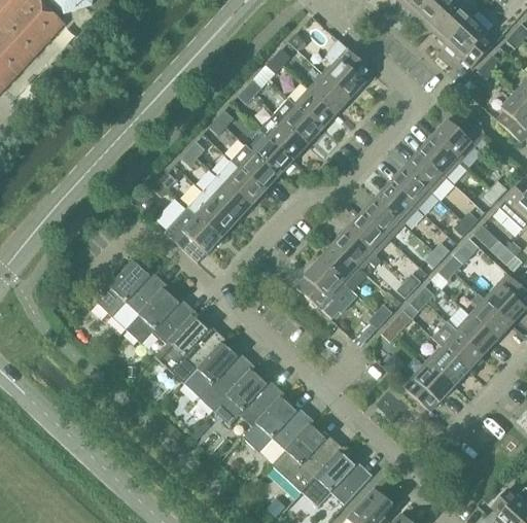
[(0,0),(0,88),(61,23),(36,0),(0,0)]
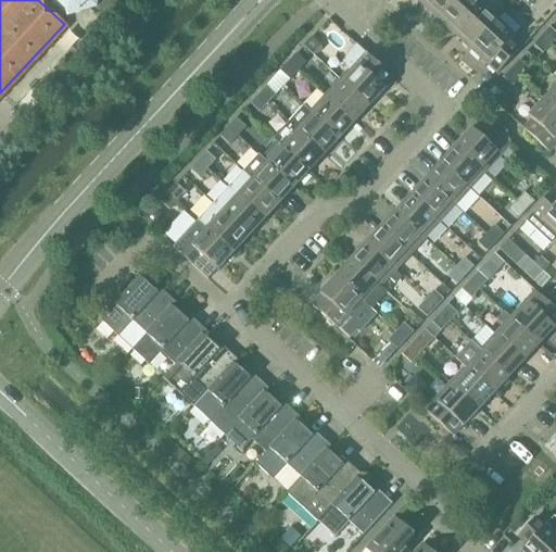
[(52,0),(59,7),(66,12),(93,3),(93,0),(52,0)]
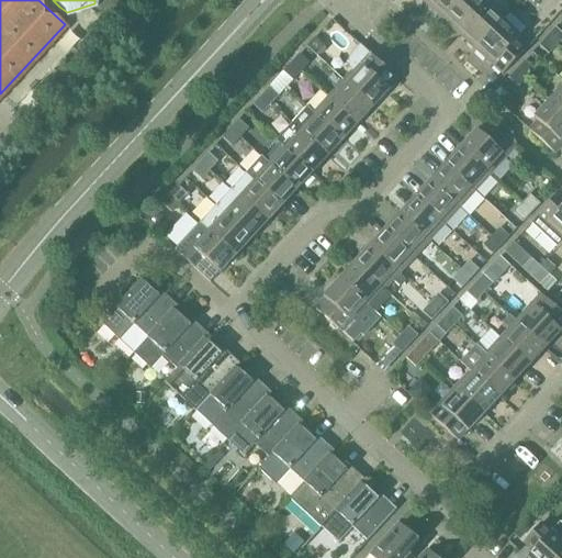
[(427,0),(426,1),(442,17),(458,0),(427,0)]
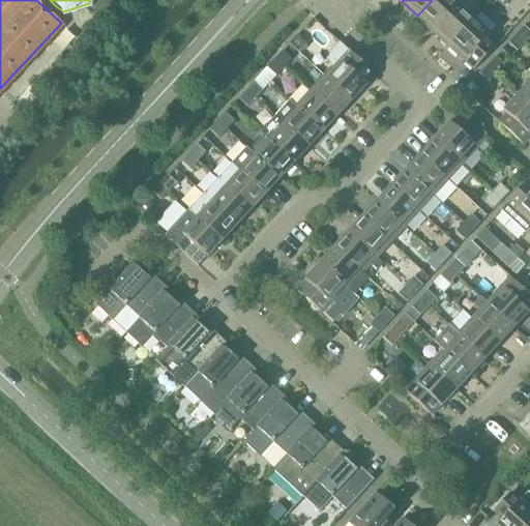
[(434,30),(459,3),(455,0),(432,0),(417,16),(434,30)]
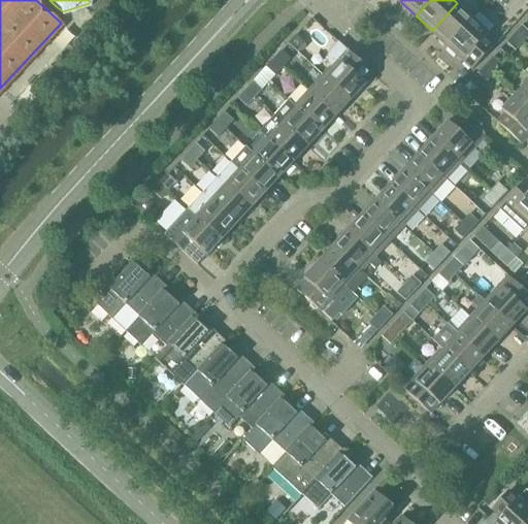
[(448,44),(472,17),(457,3),(432,30),(448,44)]
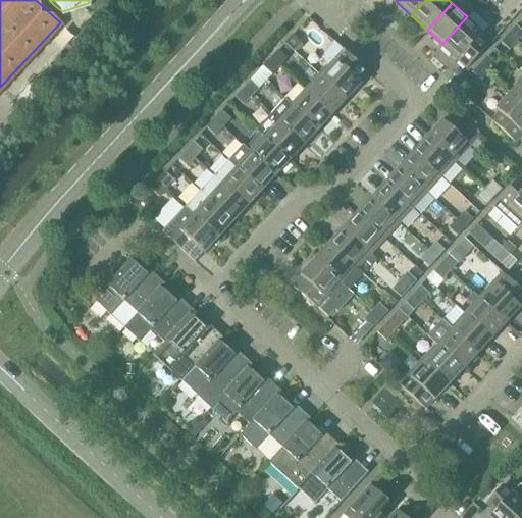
[(490,42),(481,34),(483,32),(467,16),(442,44),(467,66),(490,42)]
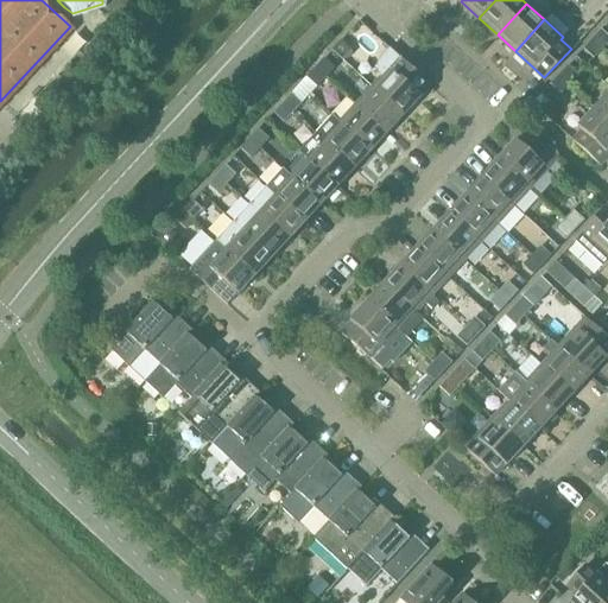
[(607,38),(607,33),(601,27),(593,37),(602,45),(607,38)]
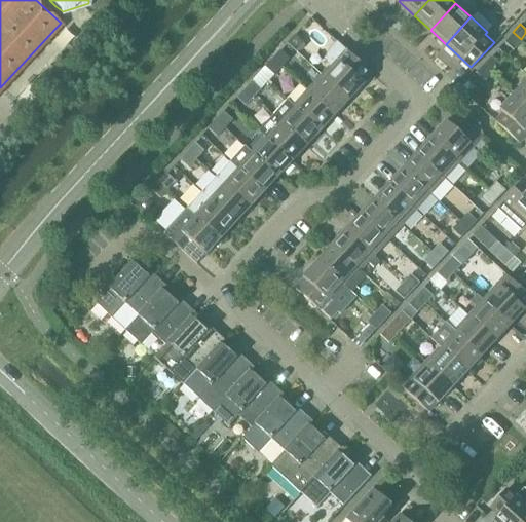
[(505,39),(514,47),(521,39),(513,32),(505,39)]
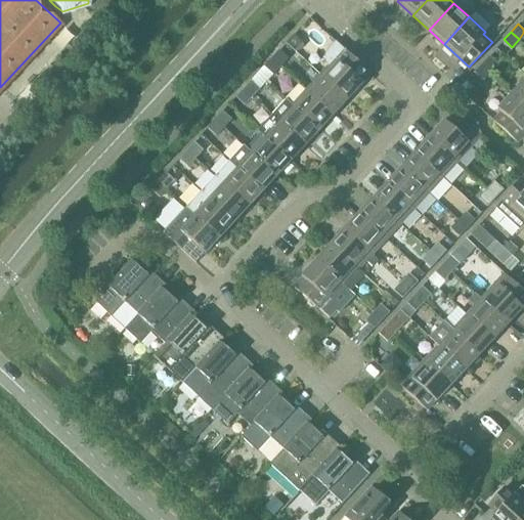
[(294,50),(302,41),(293,33),(286,42),(294,50)]
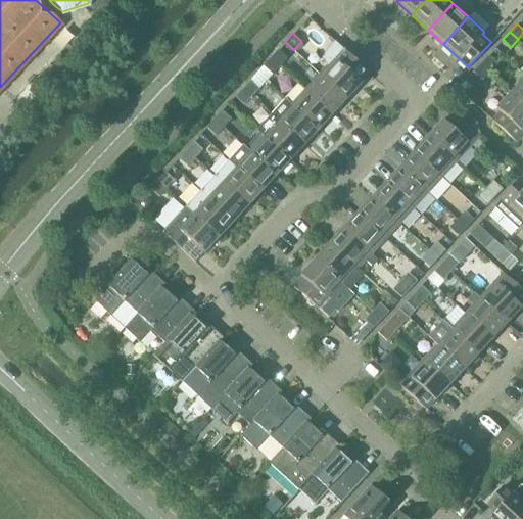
[(326,61),(328,63),(319,74),(346,99),(362,82),(361,82),(370,73),(335,40),(327,49),(326,51),(325,53),(325,55),(325,57),(325,59),(326,61)]
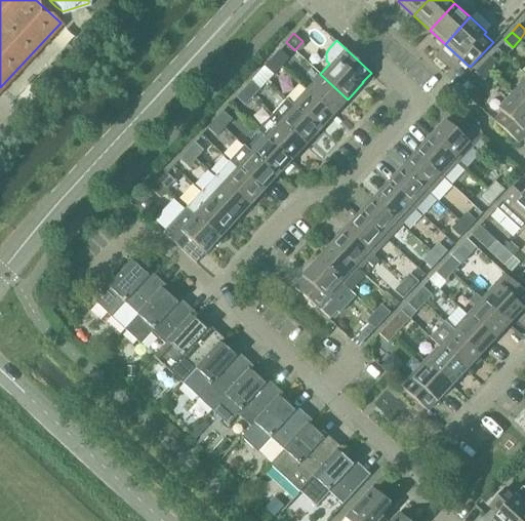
[(274,73),(288,57),(280,49),(265,65),(274,73)]
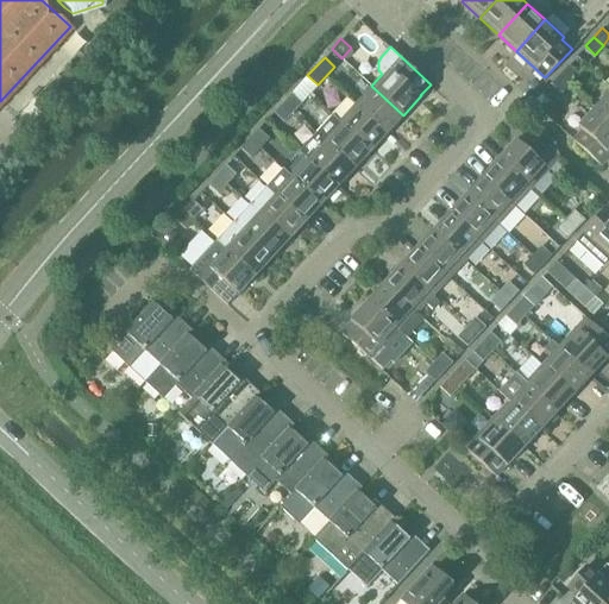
[(578,71),(569,63),(559,73),(569,82),(578,71)]
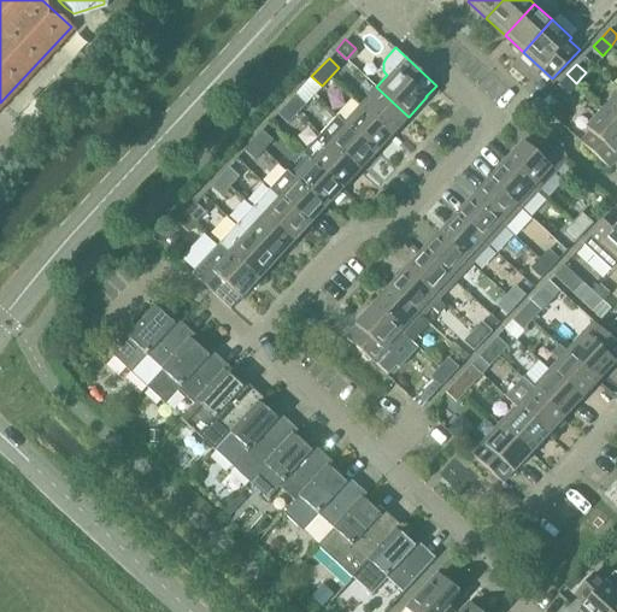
[(559,82),(569,90),(576,83),(566,74),(559,82)]
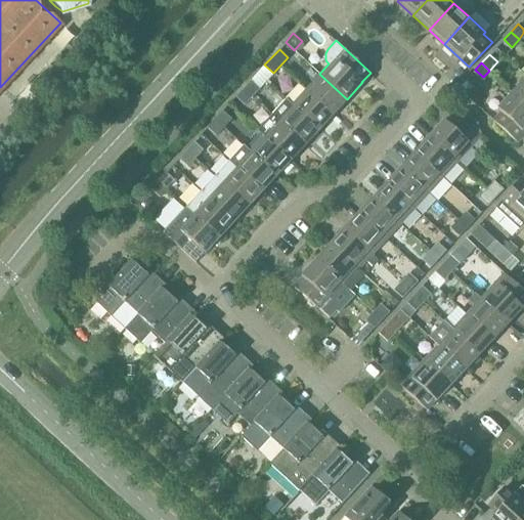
[(306,89),(333,114),(347,99),(319,74),(306,89)]
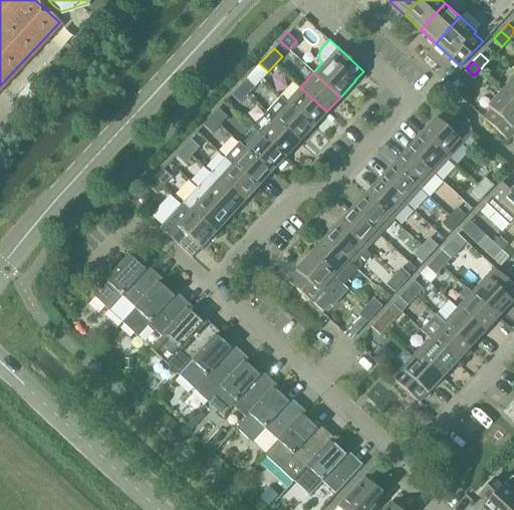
[(239,86),(247,94),(255,85),(246,77),(239,86)]
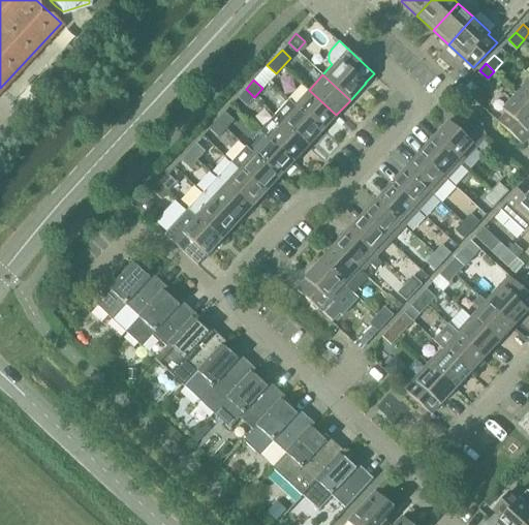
[(463,88),(471,95),(478,88),(470,80),(463,88)]
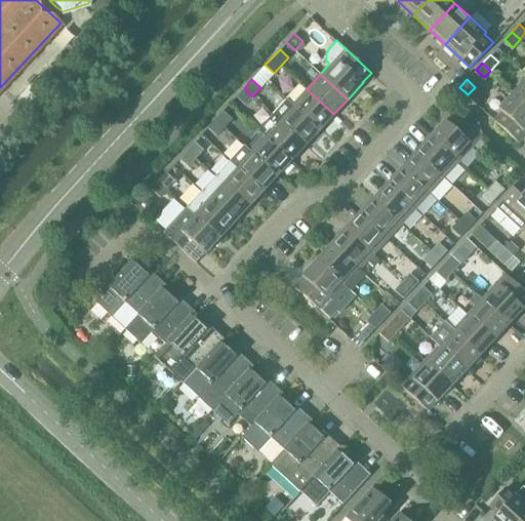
[(524,79),(514,92),(524,103),(524,79)]
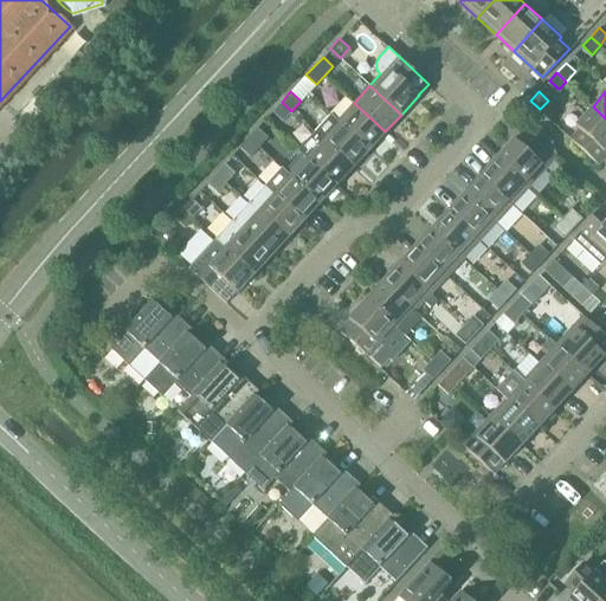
[(291,111),(282,102),(274,110),(284,120),(291,111)]
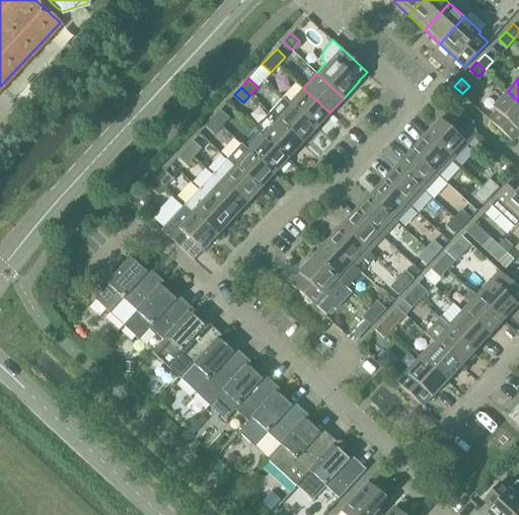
[(303,88),(290,102),(289,103),(315,129),(329,113),(303,88)]
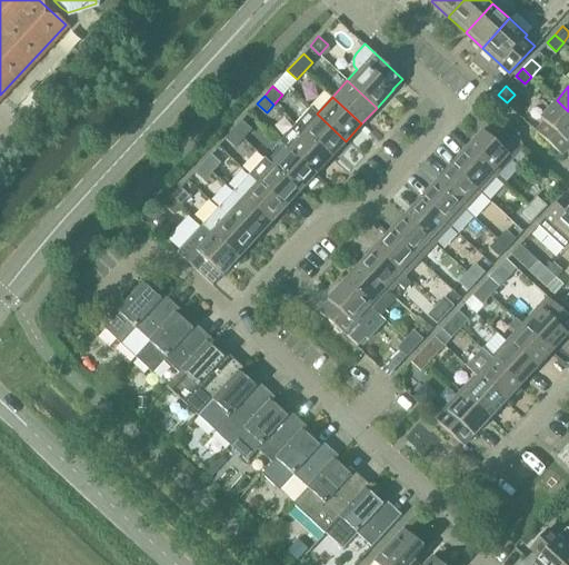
[(561,154),(568,145),(568,111),(557,100),(541,117),(545,120),(535,129),(561,154)]
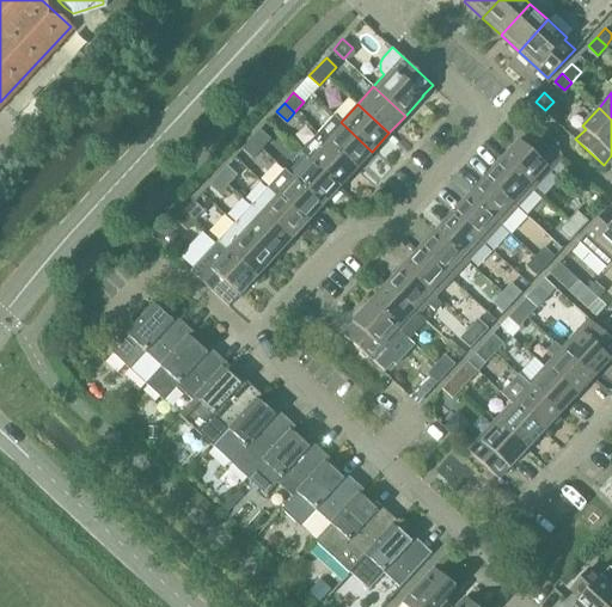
[(316,132),(356,169),(372,152),(341,122),(342,121),(334,112),(316,132)]
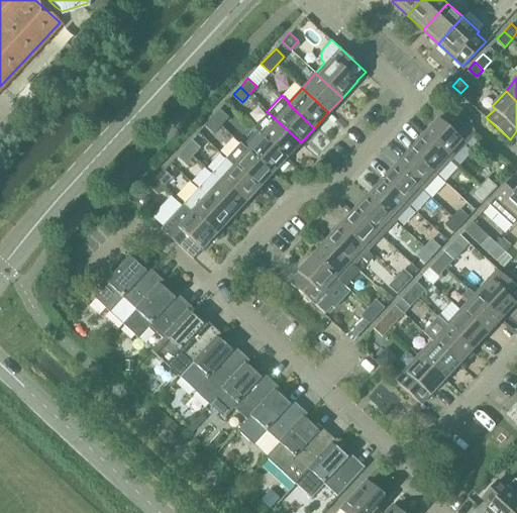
[(212,117),(220,125),(228,117),(219,109),(212,117)]
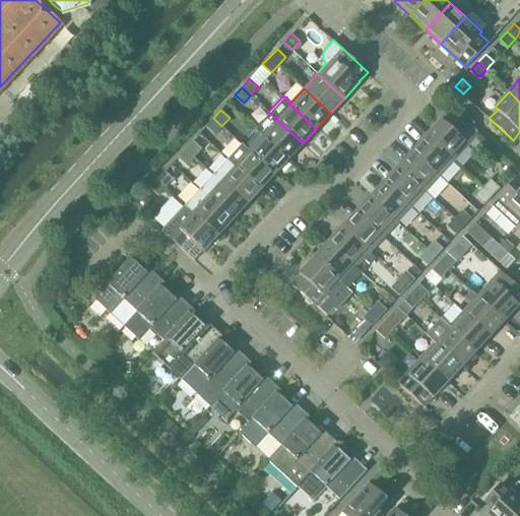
[(450,111),(442,120),(441,118),(426,134),(453,159),(476,134),(450,111)]
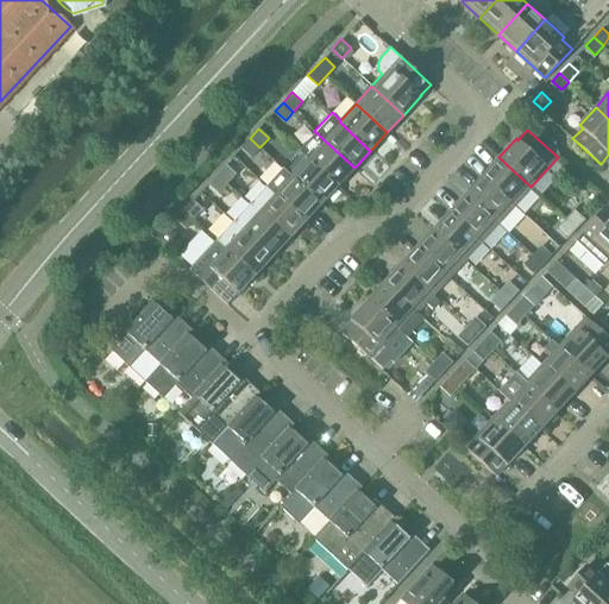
[(306,156),(338,186),(355,168),(314,131),(299,148),(307,156),(306,156)]
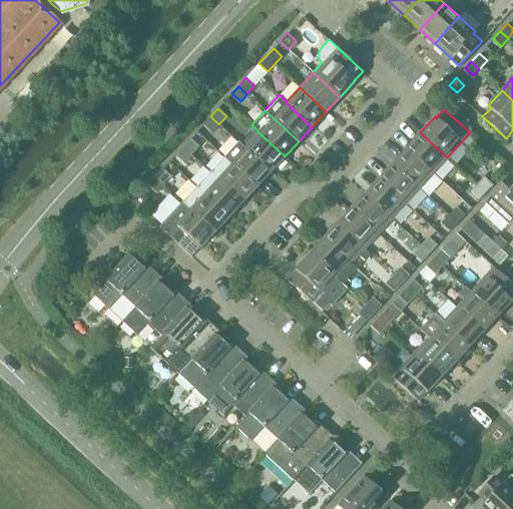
[(218,124),(210,116),(202,124),(211,132),(218,124)]
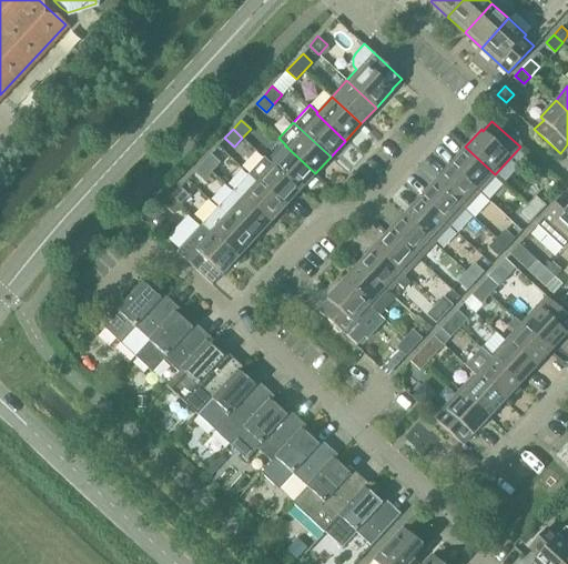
[(285,145),(272,160),(270,163),(300,190),(315,173),(285,145)]
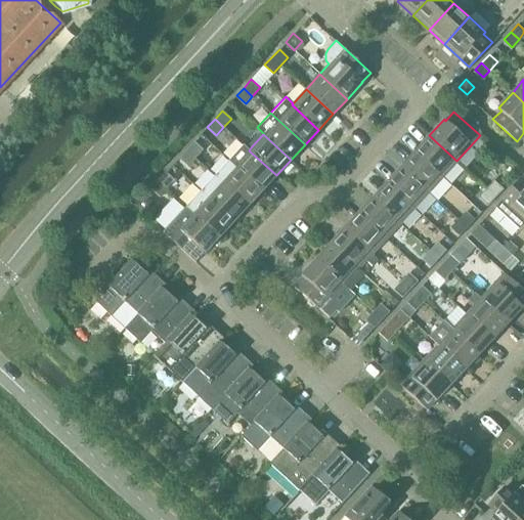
[(456,161),(429,135),(415,150),(442,176),(456,161)]
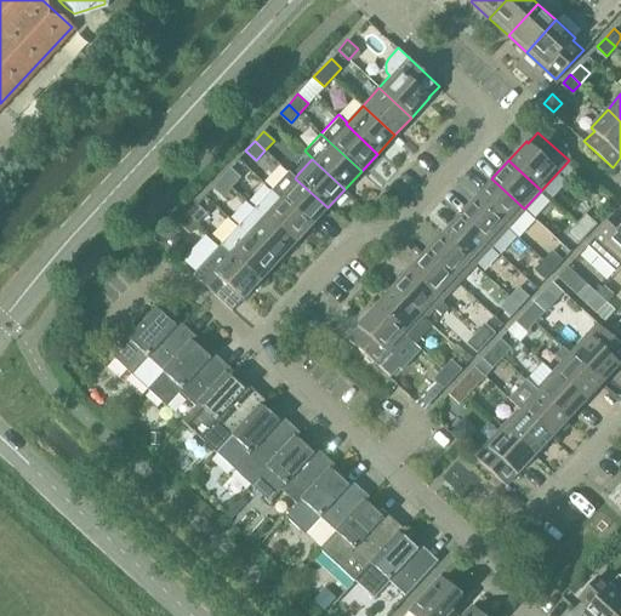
[(221,177),(231,187),(240,177),(231,167),(221,177)]
